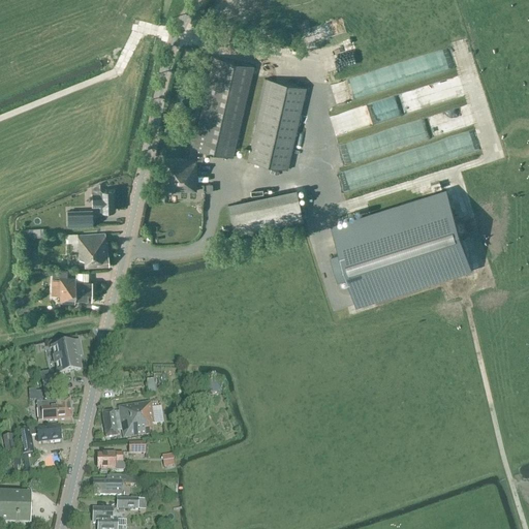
[(163,190),(175,190),(196,190),(196,167),(197,167),(197,160),(201,161),(203,157),(204,151),(232,157),(243,112),(254,66),(213,58),(196,132),(193,131),(189,148),(191,149),(188,159),(164,159),(163,190)]
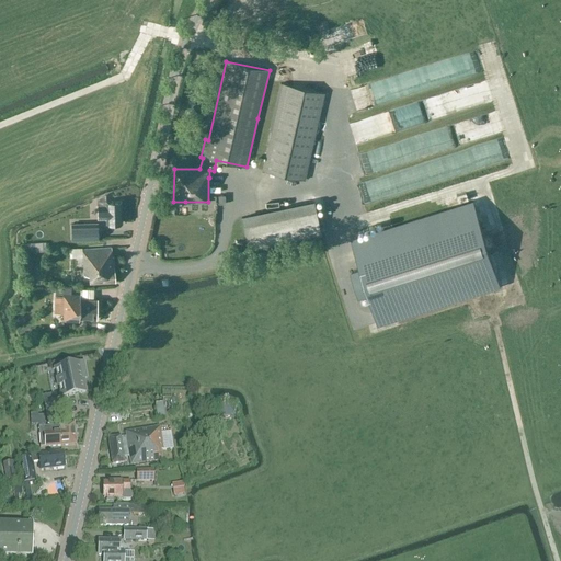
[(304,180),(324,93),(283,83),(262,170),(304,180)]
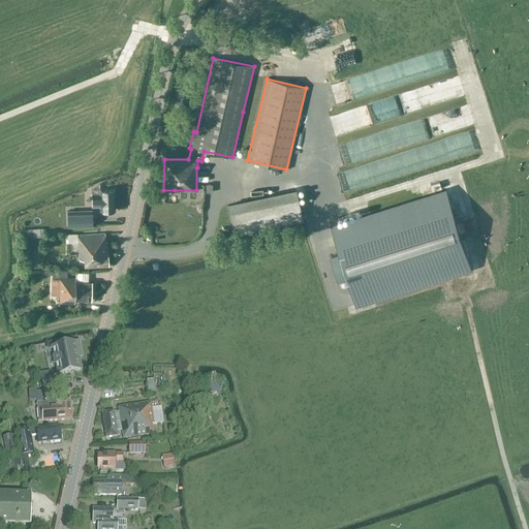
[(317,115),(317,129),(339,129),(339,132),(372,133),(372,115),(317,115)]
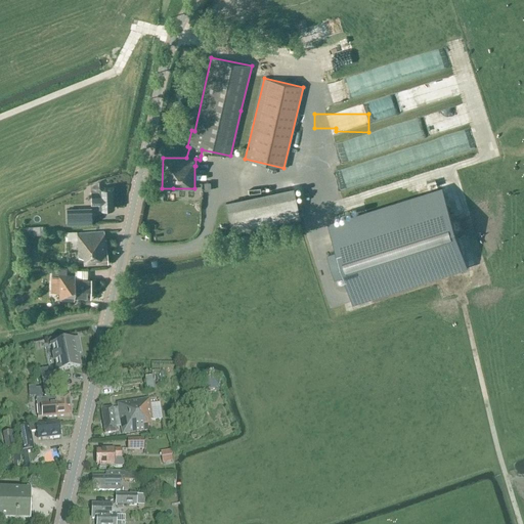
[(333,185),(323,189),(329,201),(338,198),(333,185)]
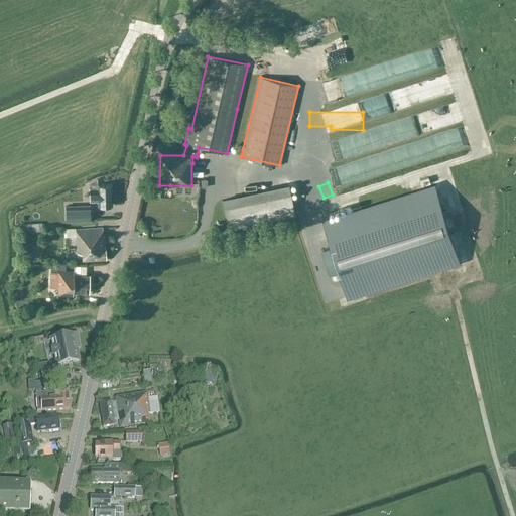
[(228,231),(292,218),(295,217),(294,214),(288,184),(222,199),(228,231)]
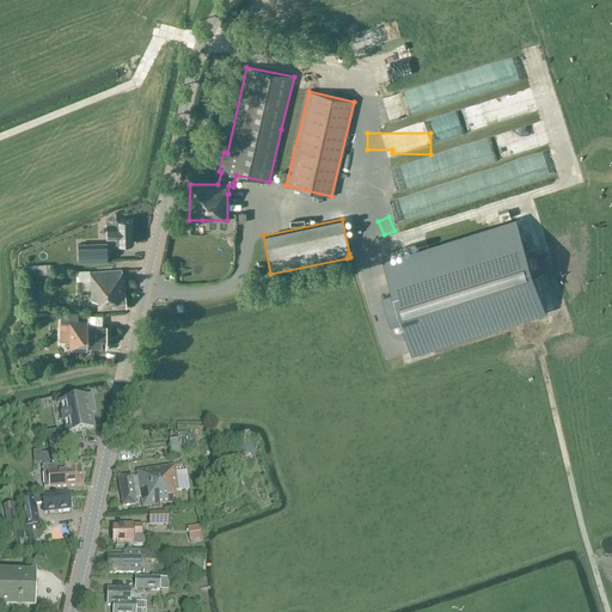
[(403,320),(412,353),(543,311),(514,219),(383,261),(392,293),(381,297),(391,325),(403,320)]
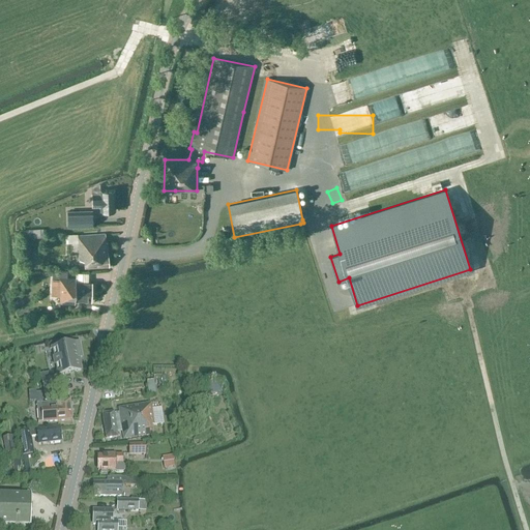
[(100,190),(100,195),(92,195),(92,207),(100,207),(100,211),(115,211),(115,190),(100,190)]
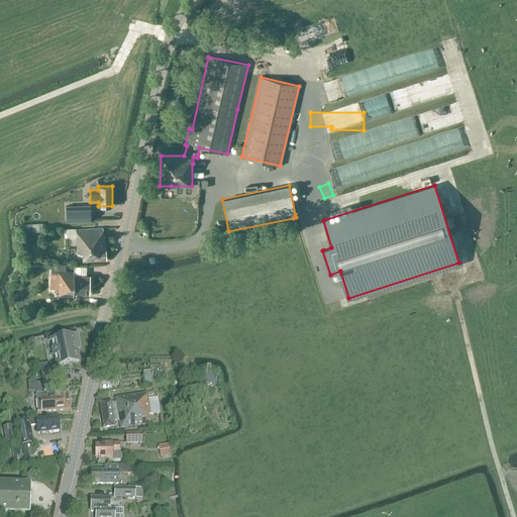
[(66,221),(79,221),(79,206),(66,207),(66,221)]
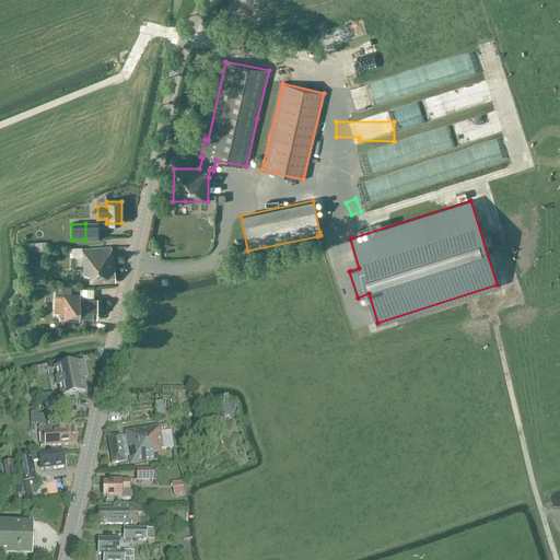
[(112,256),(111,247),(81,249),(83,276),(89,275),(89,283),(115,281),(114,256),(112,256)]
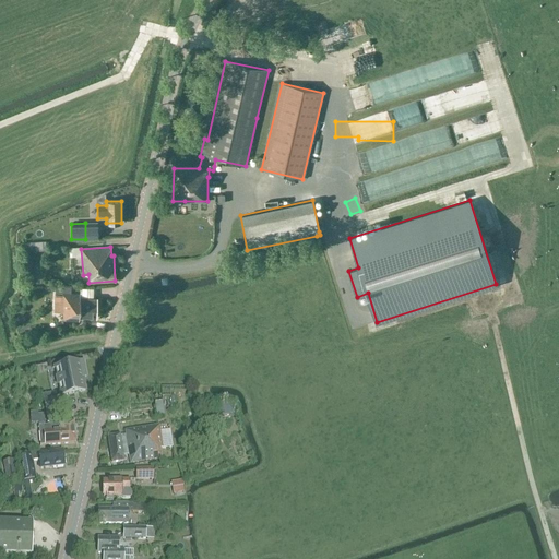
[(71,287),(52,286),(52,294),(64,294),(63,321),(79,321),(79,318),(95,319),(96,298),(80,297),(80,294),(71,294),(71,287)]
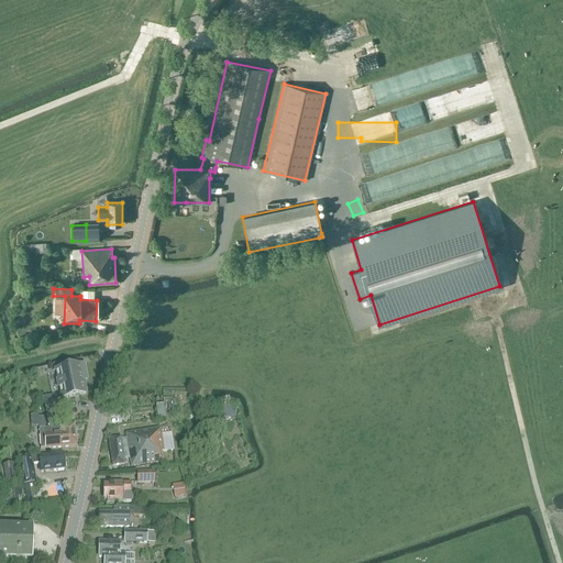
[(84,382),(87,381),(84,365),(67,370),(66,362),(54,365),(55,372),(59,398),(68,396),(68,398),(86,395),(84,382)]
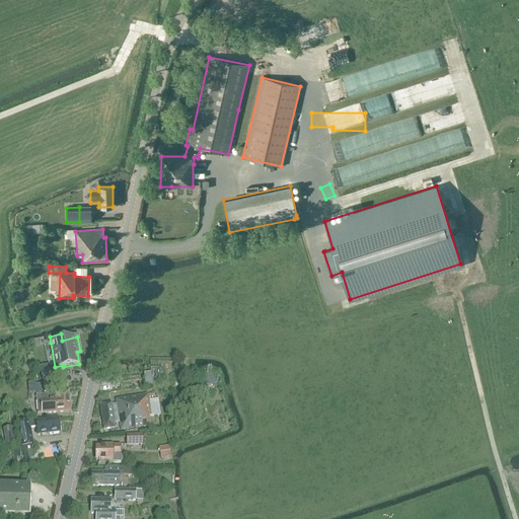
[(41,372),(43,382),(60,379),(58,369),(50,370),(41,372)]
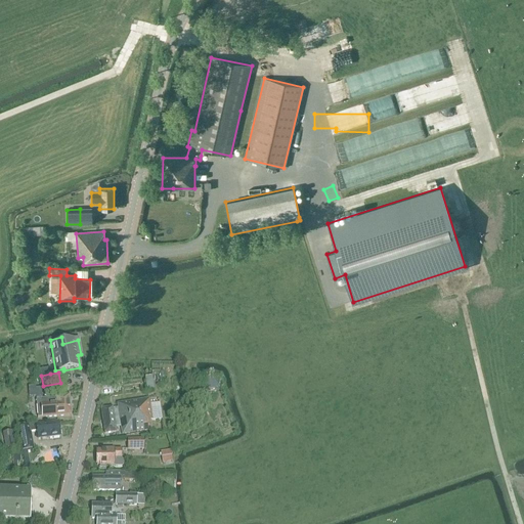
[(219,389),(219,380),(205,380),(206,389),(219,389)]
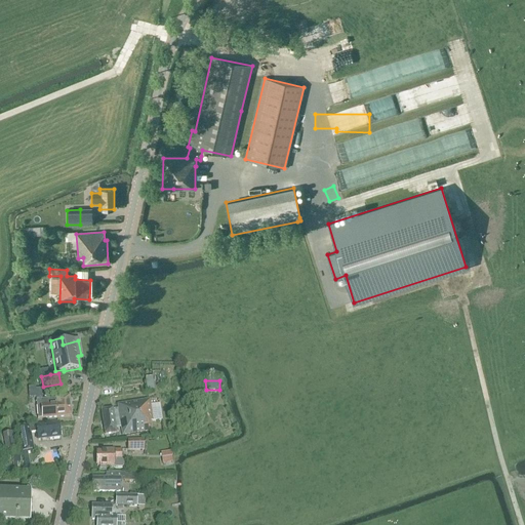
[(36,401),(37,419),(71,416),(69,397),(55,398),(55,399),(36,401)]
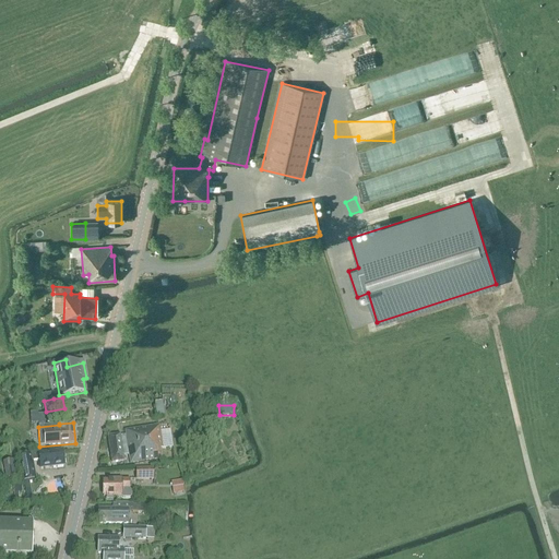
[(120,436),(107,438),(111,464),(125,462),(123,458),(128,456),(130,465),(162,461),(161,450),(163,450),(161,432),(159,426),(130,430),(126,431),(125,431),(126,437),(120,437),(120,436)]
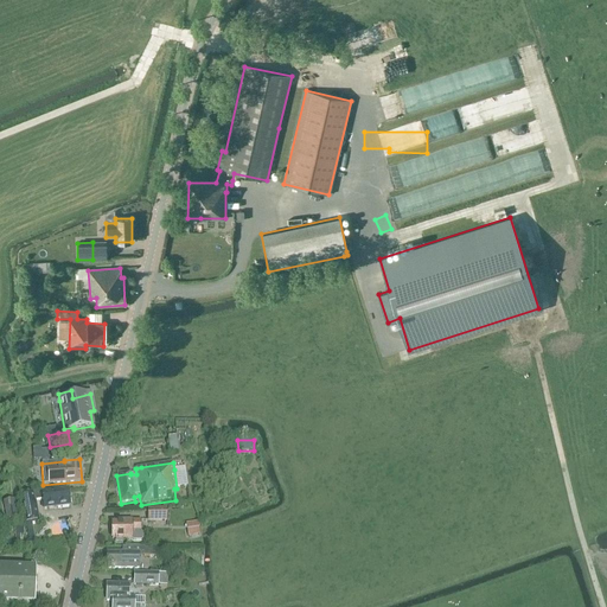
[(69,506),(66,490),(42,492),(44,510),(49,509),(69,506)]
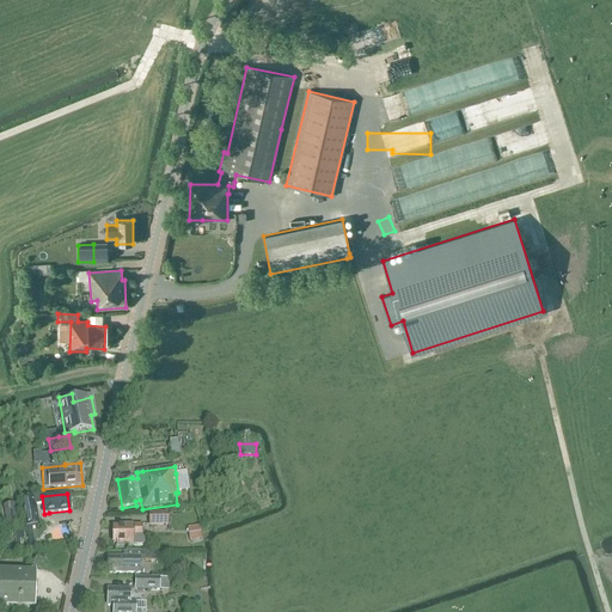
[(25,527),(38,525),(34,497),(20,500),(25,527)]
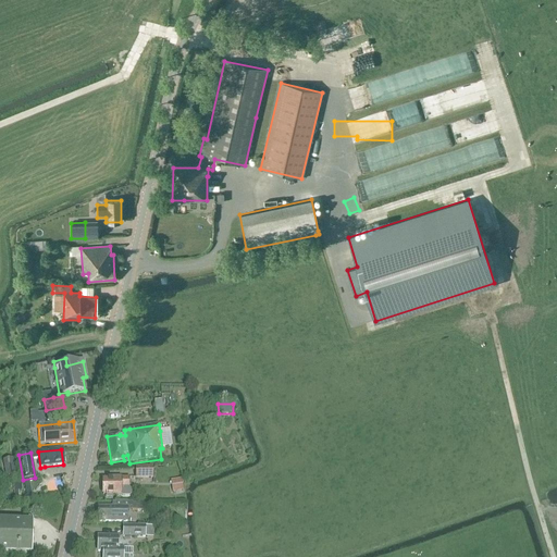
[(136,468),(136,479),(152,479),(152,468),(136,468)]
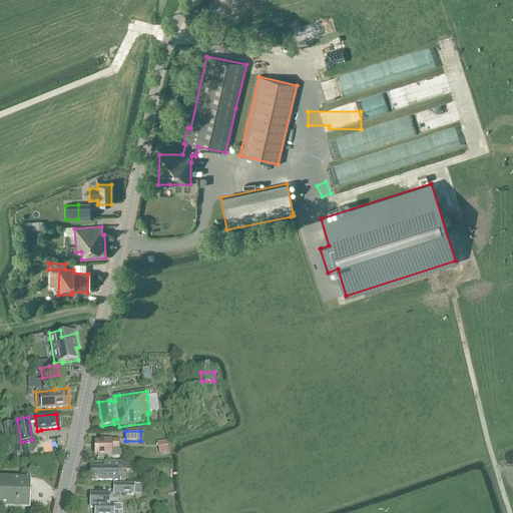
[(32,440),(21,442),(26,461),(30,460),(27,443),(33,442),(32,440)]
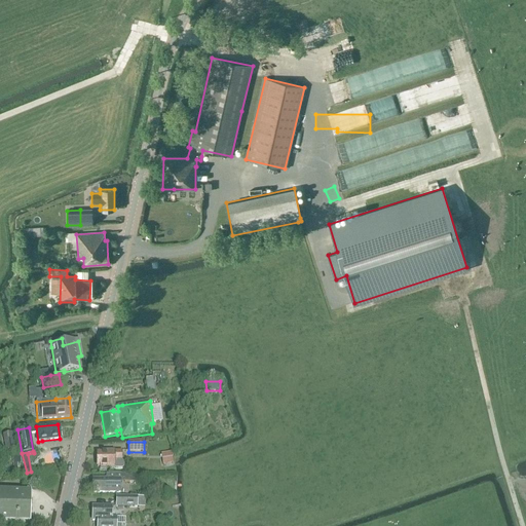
[(98,453),(97,468),(113,468),(115,470),(121,470),(123,467),(123,464),(121,462),(122,451),(115,451),(106,451),(106,452),(98,453)]
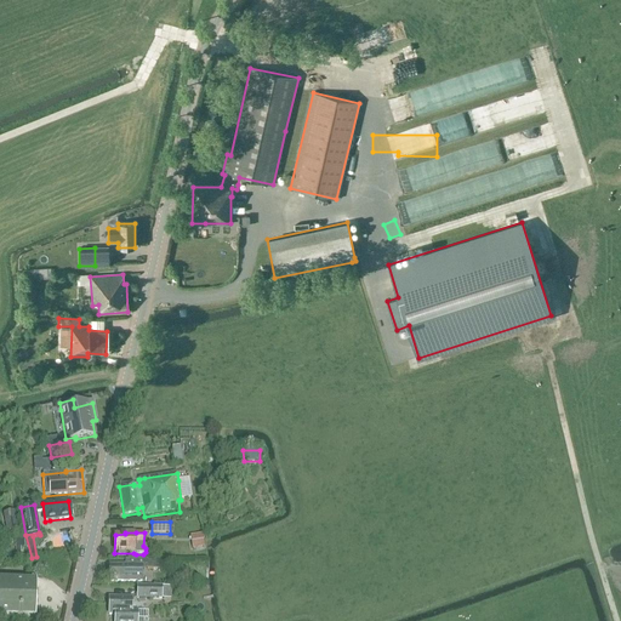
[(184,547),(194,547),(194,534),(184,534),(184,547)]
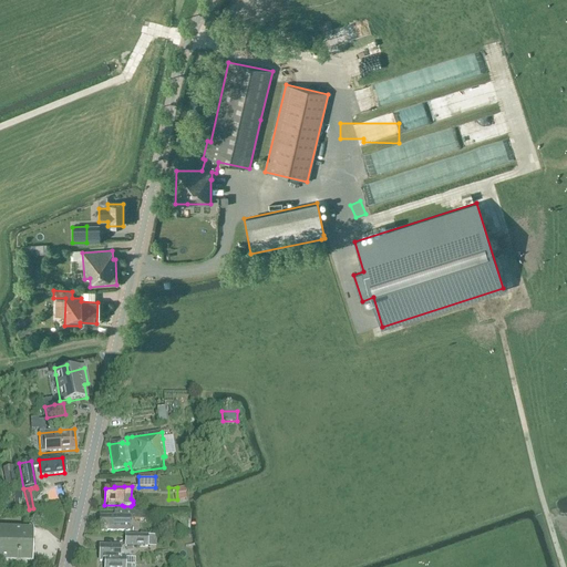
[(100,532),(129,532),(130,532),(130,517),(129,517),(100,516),(100,532)]
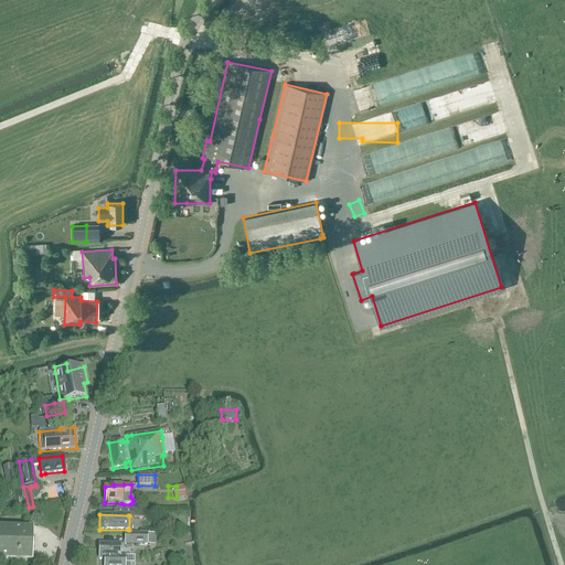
[(0,530),(0,561),(31,562),(32,531),(0,530)]
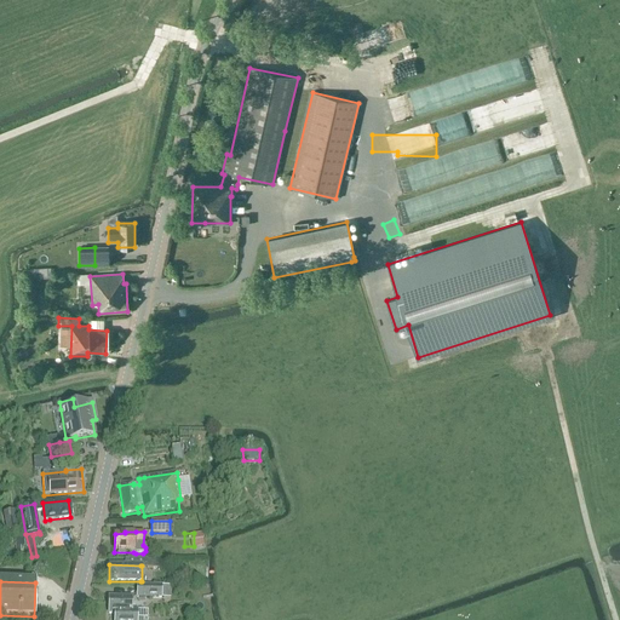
[(131,596),(137,596),(137,598),(161,600),(161,598),(167,598),(167,586),(162,586),(150,585),(150,587),(132,586),(131,596)]
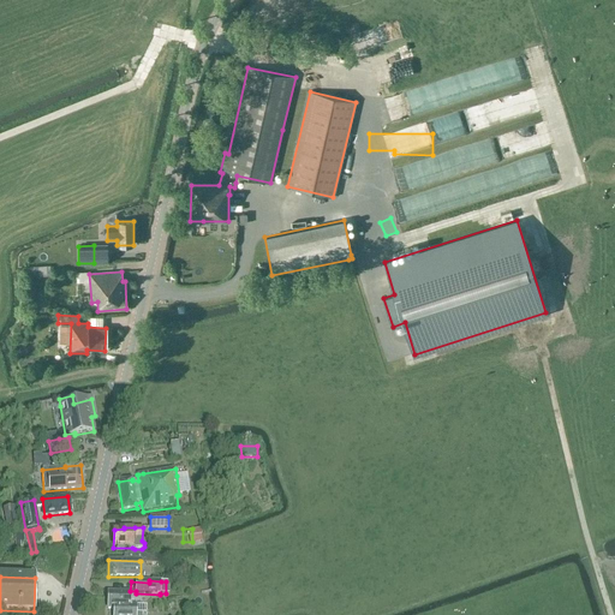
[(131,610),(131,592),(107,591),(107,610),(112,610),(112,614),(135,614),(136,610),(131,610)]
